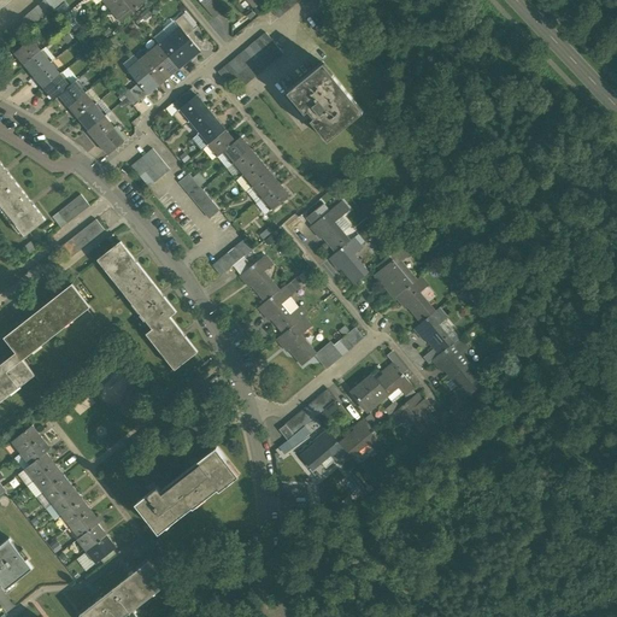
[(45,0),(6,33),(15,43),(53,11),(45,0)]
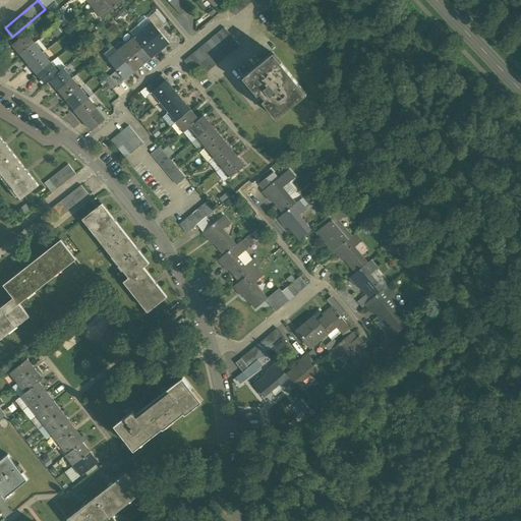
[(52,0),(38,0),(45,9),(54,2),(52,0)]
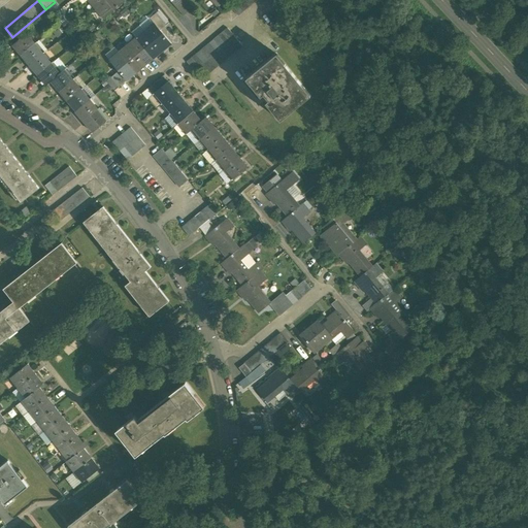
[(90,0),(97,9),(107,0),(90,0)]
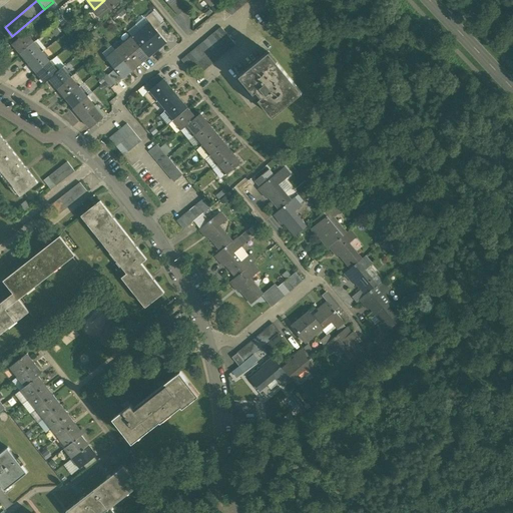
[(118,0),(104,0),(94,9),(101,17),(120,2),(118,0)]
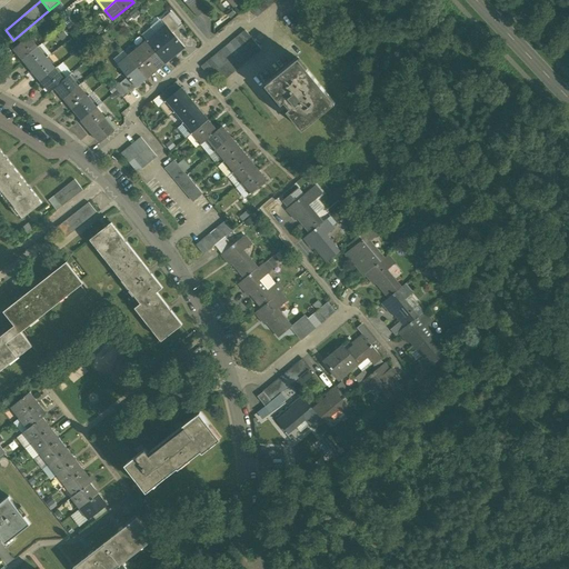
[(182,0),(193,12),(201,6),(197,0),(182,0)]
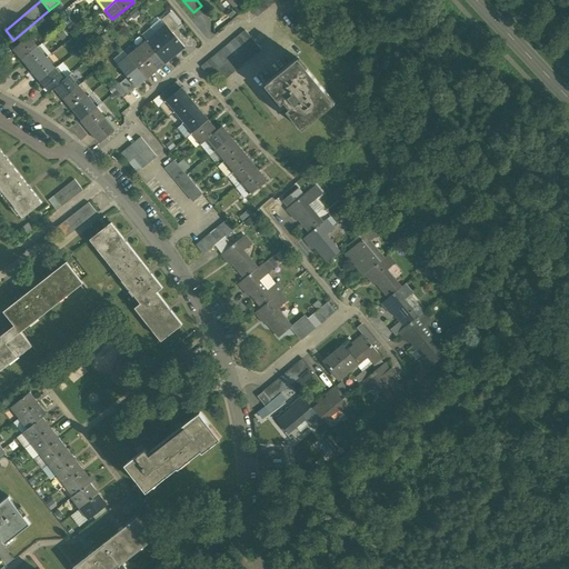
[(266,9),(258,0),(257,0),(253,3),(261,13),(266,9)]
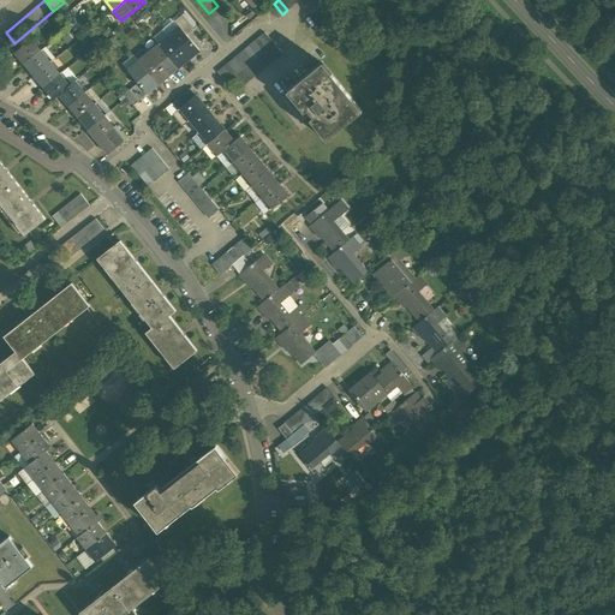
[(288,0),(279,0),(287,10),(293,6),(288,0)]
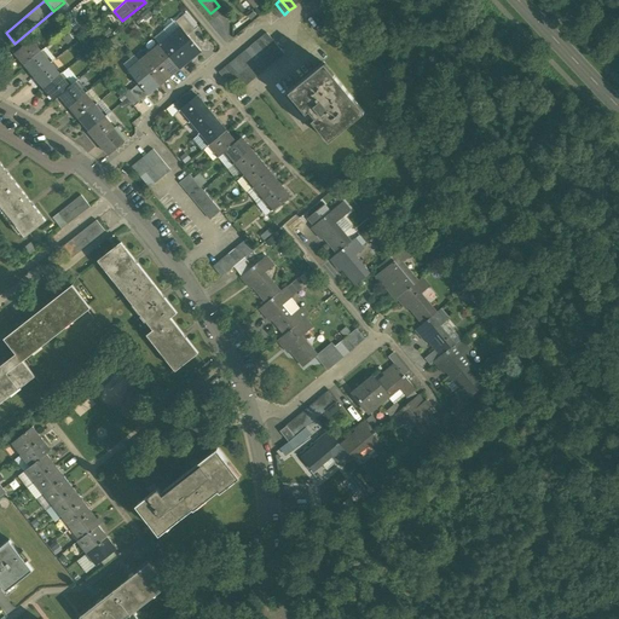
[(284,15),(276,4),(270,9),(278,19),(284,15)]
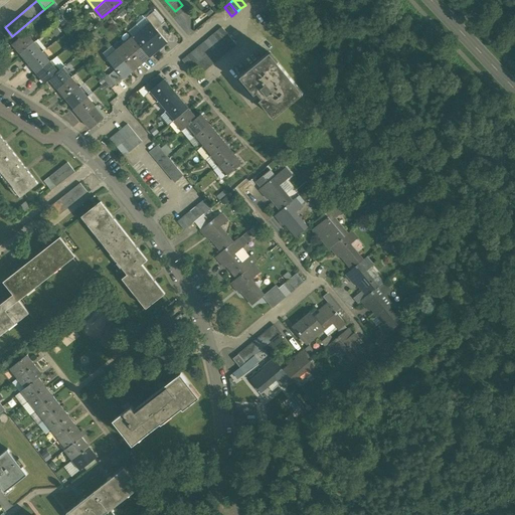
[(162,25),(153,13),(146,19),(151,24),(156,30),(162,25)]
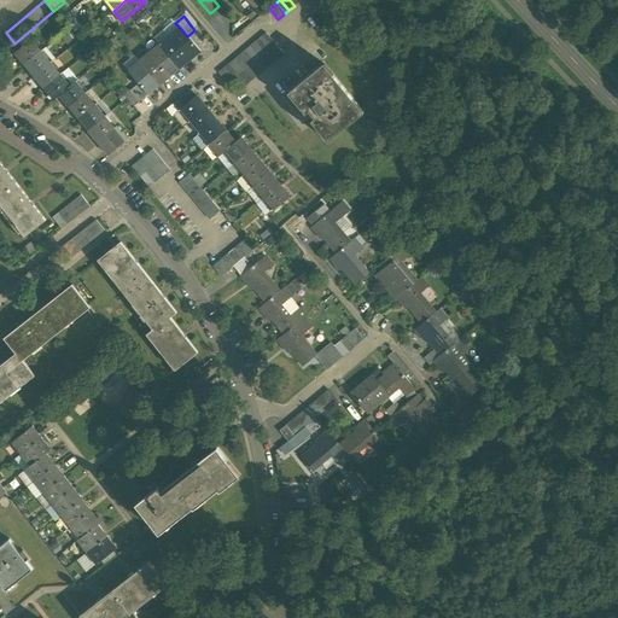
[(332,17),(316,30),(325,39),(340,27),(332,17)]
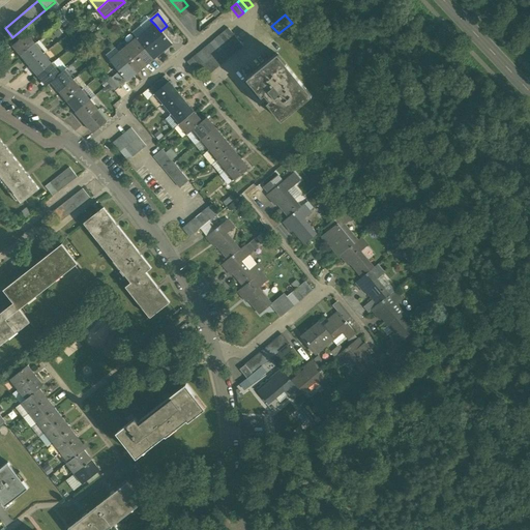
[(160,31),(155,25),(146,33),(162,52),(171,45),(160,31)]
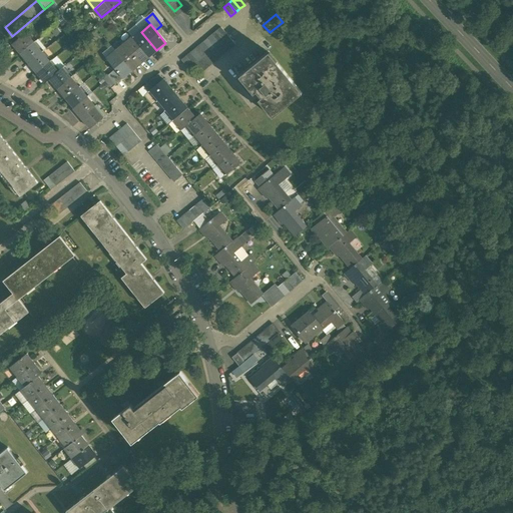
[(227,36),(220,28),(216,32),(223,40),(227,36)]
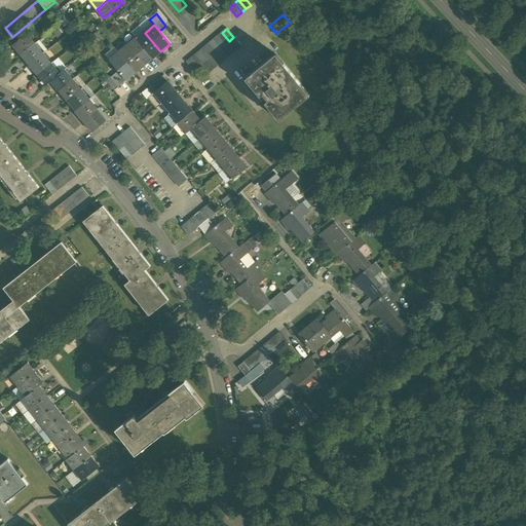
[(160,51),(145,33),(137,39),(152,59),(160,51)]
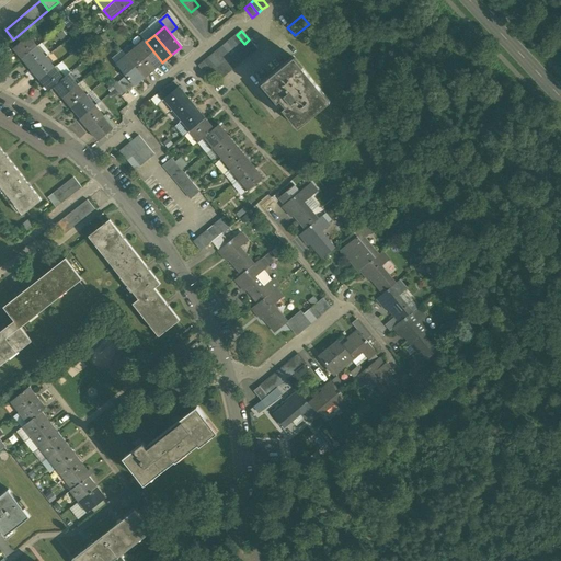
[(244,44),(237,35),(232,38),(240,48),(244,44)]
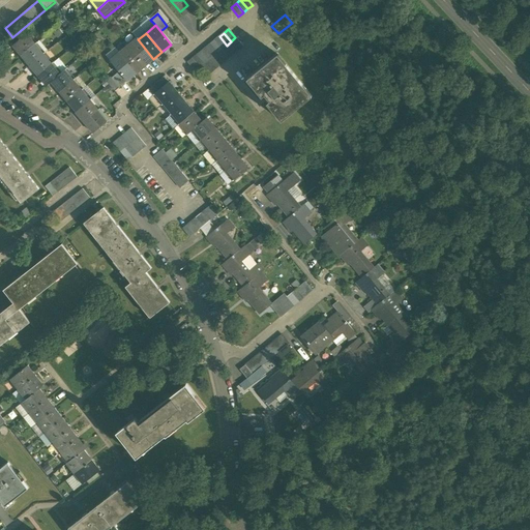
[(27,34),(12,47),(21,56),(34,43),(27,34)]
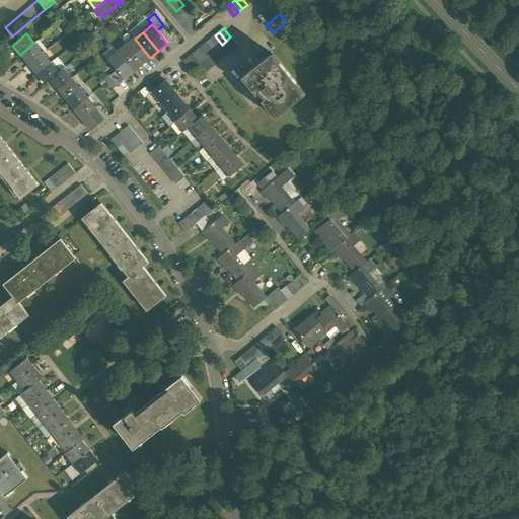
[(222,45),(215,35),(210,40),(217,48),(222,45)]
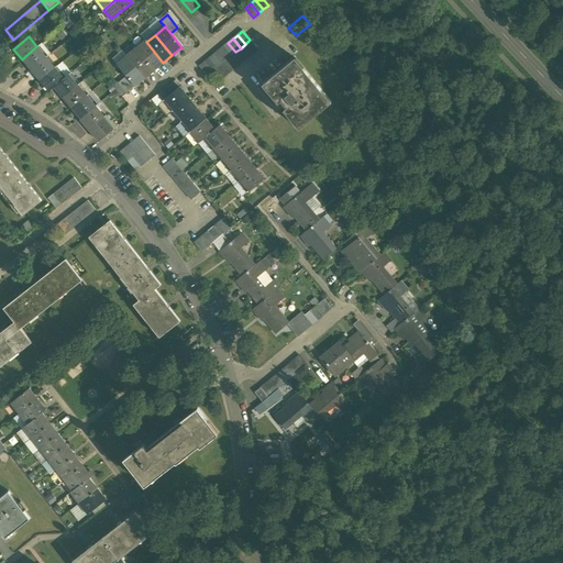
[(217,68),(211,72),(219,81),(257,50),(250,40),(245,44),(241,48),(235,52),(231,56),(225,59),(221,64),(217,68)]
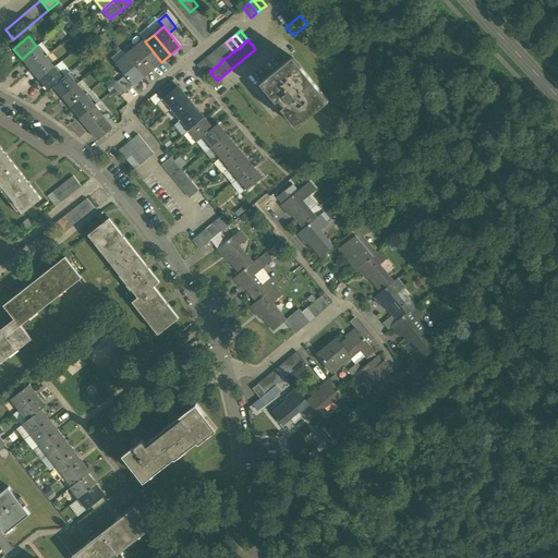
[(161,62),(145,41),(135,49),(152,70),(161,62)]
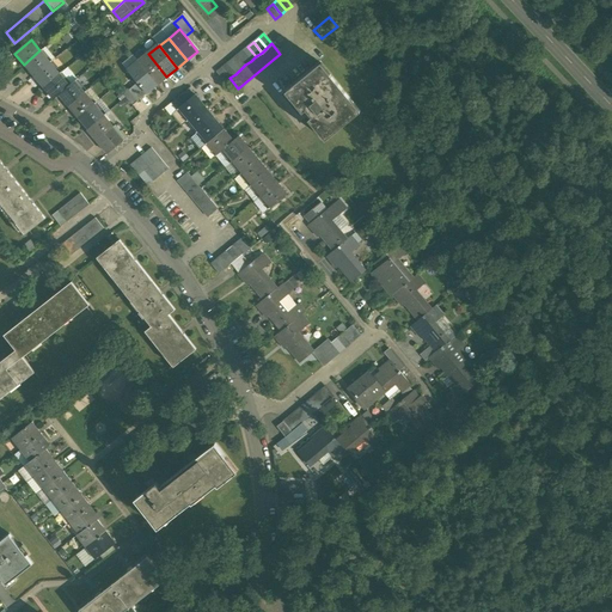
[(256,56),(248,47),(243,50),(251,61),(256,56)]
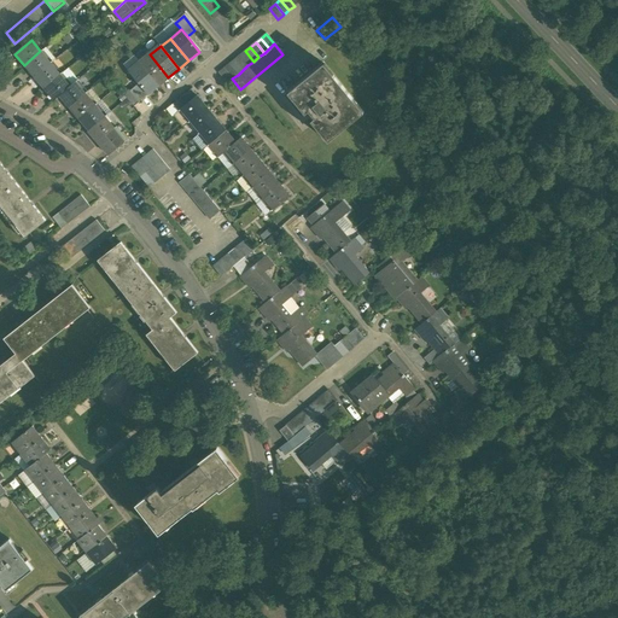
[(51,63),(40,51),(24,65),(34,77),(51,63)]
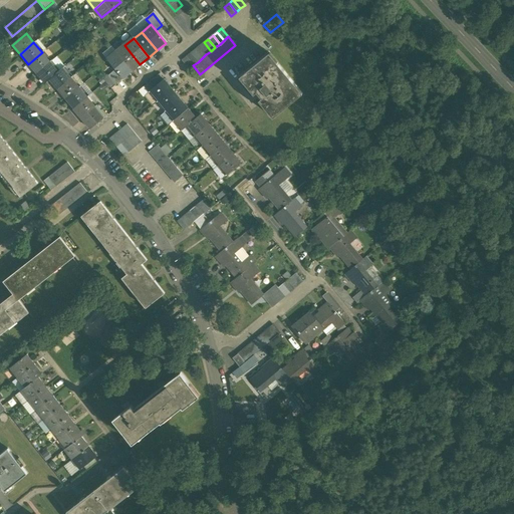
[(211,51),(204,42),(199,46),(206,54),(211,51)]
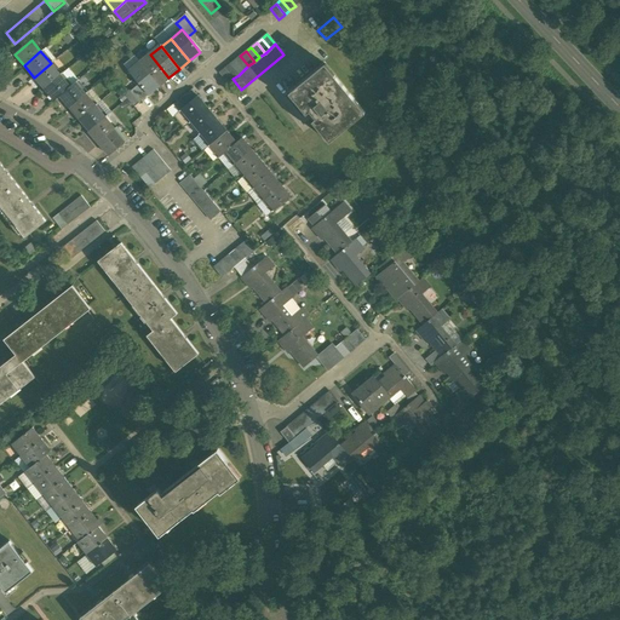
[(168,78),(150,55),(141,63),(159,86),(168,78)]
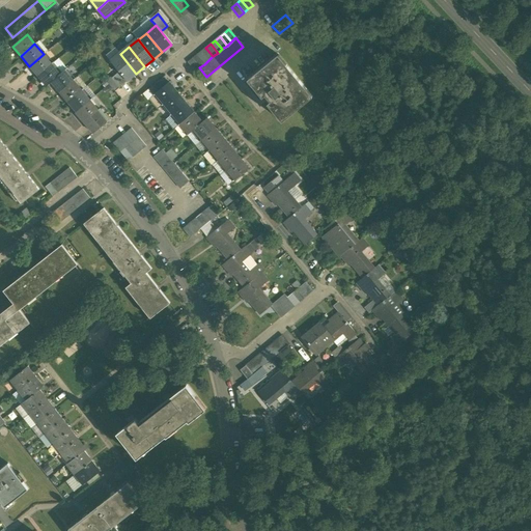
[(115,48),(106,55),(111,61),(120,54),(115,48)]
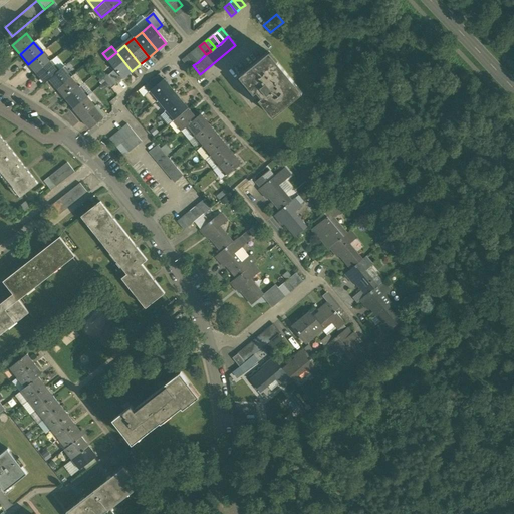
[(206,54),(199,46),(195,50),(202,58),(206,54)]
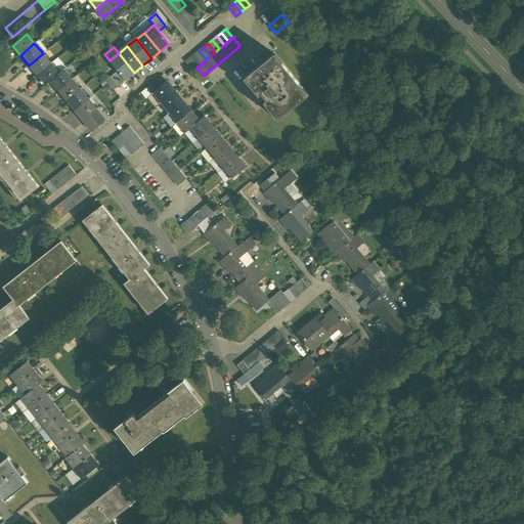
[(199,51),(194,54),(202,63),(206,59),(199,51)]
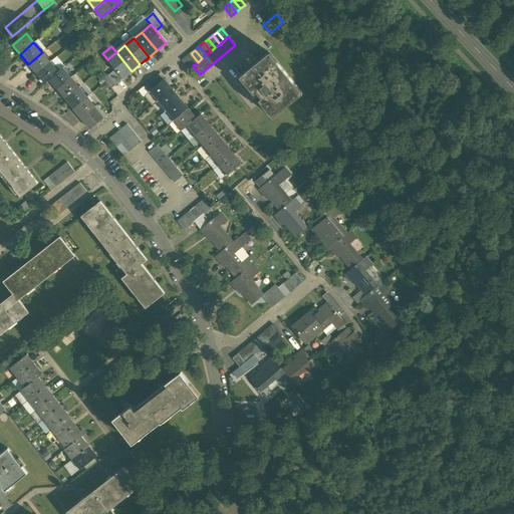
[(42,52),(28,64),(36,73),(49,62),(42,52)]
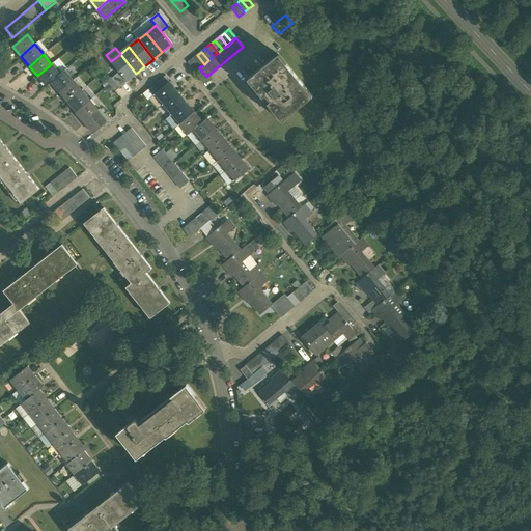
[(136,74),(120,54),(111,61),(119,72),(127,81),(128,81),(136,74)]
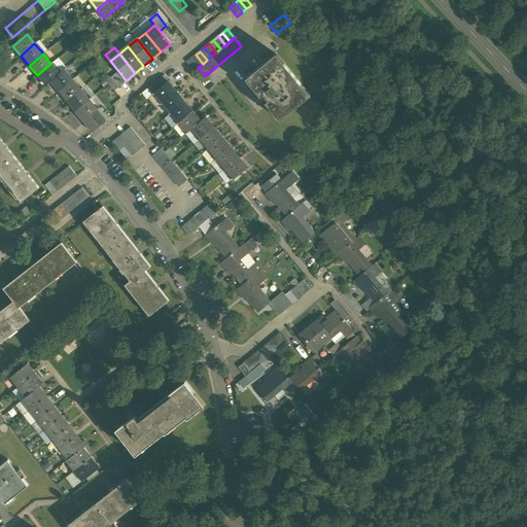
[(203,64),(196,55),(190,59),(198,67),(203,64)]
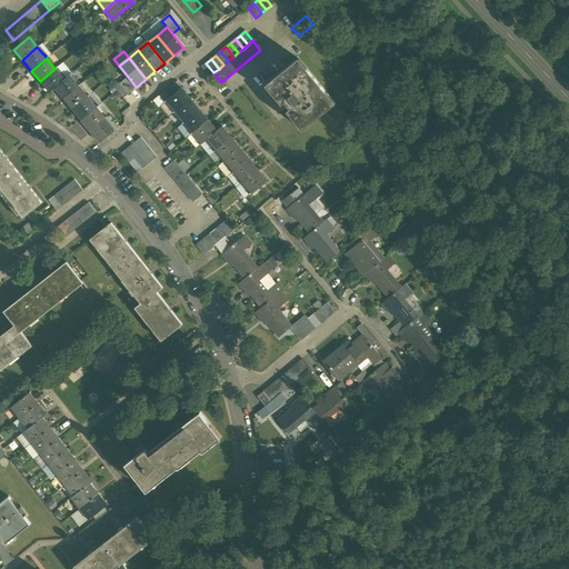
[(303,72),(296,62),(268,85),(277,95),(275,97),(293,120),(296,118),(305,128),(331,106),(323,96),(326,93),(307,70),(303,72)]
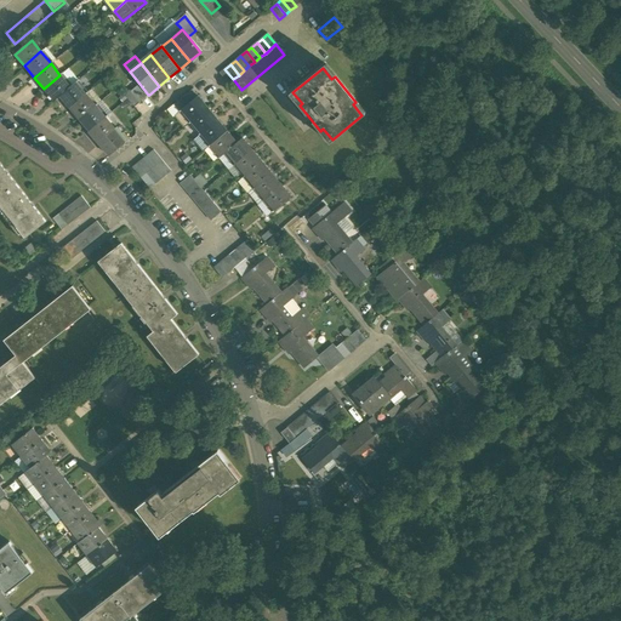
[(224,69),(220,73),(228,84),(233,79),(224,69)]
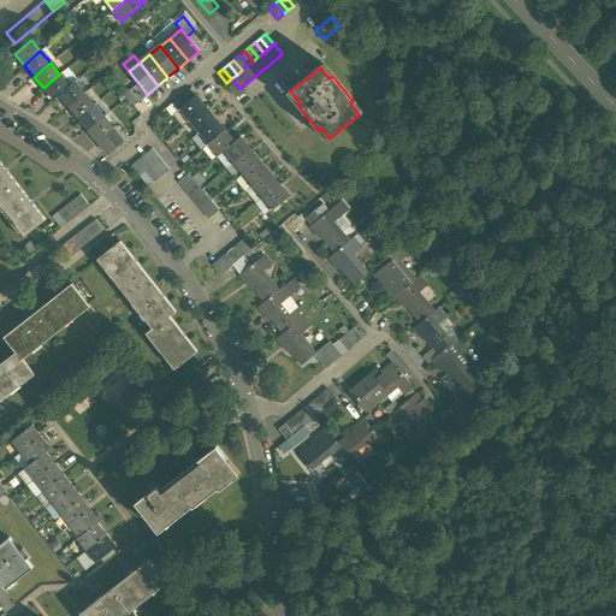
[(59,75),(43,88),(53,100),(59,95),(69,87),(59,75)]
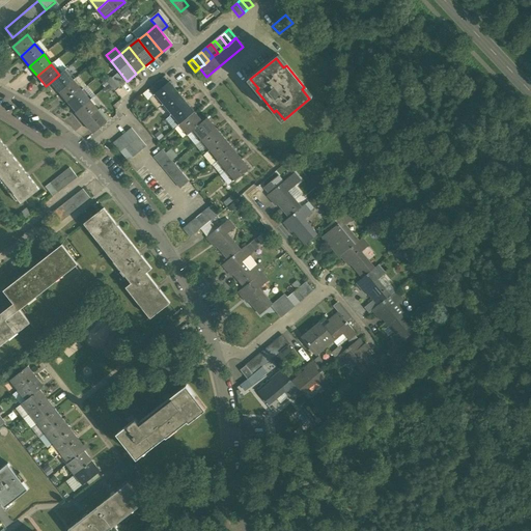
[(59,75),(51,82),(59,92),(74,80),(64,71),(59,75)]
